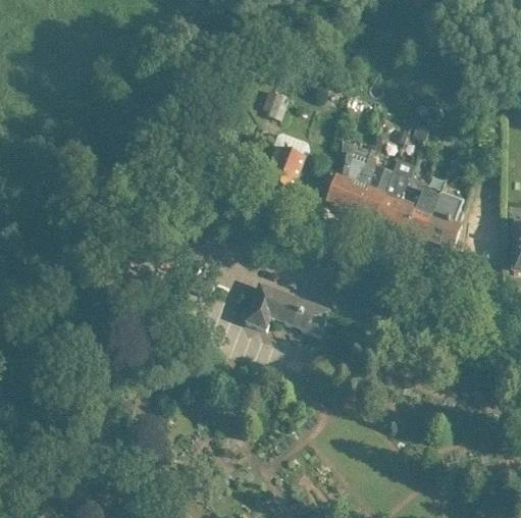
[(280,120),(289,97),(275,93),(267,115),(280,120)]
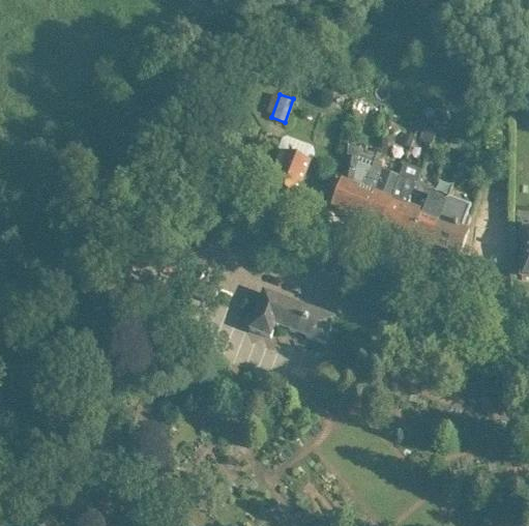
[(466,151),(474,127),(465,127),(458,148),(466,151)]
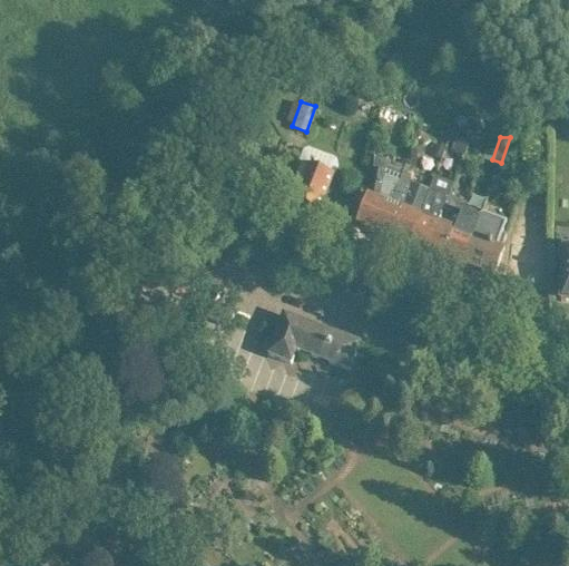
[(462,153),(463,150),(469,138),(453,138),(451,148),(462,153)]
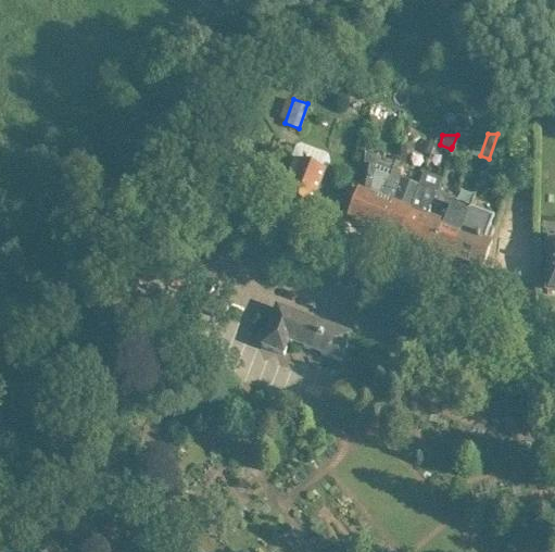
[(462,150),(467,135),(457,135),(452,147),(462,150)]
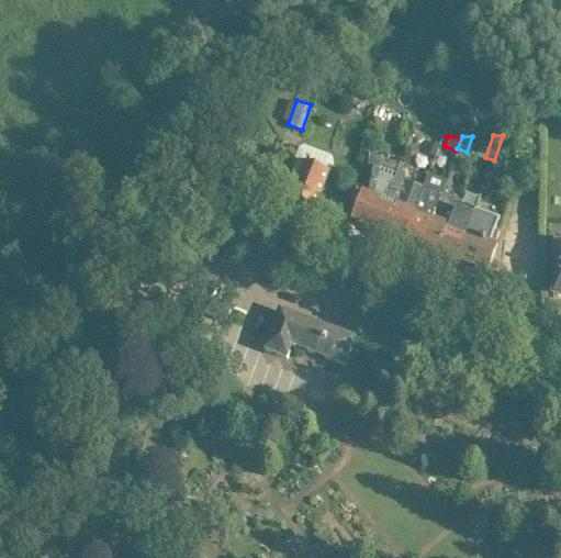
[(313,207),(332,157),(331,154),(303,143),(298,146),(284,181),(292,183),(287,197),(313,207)]
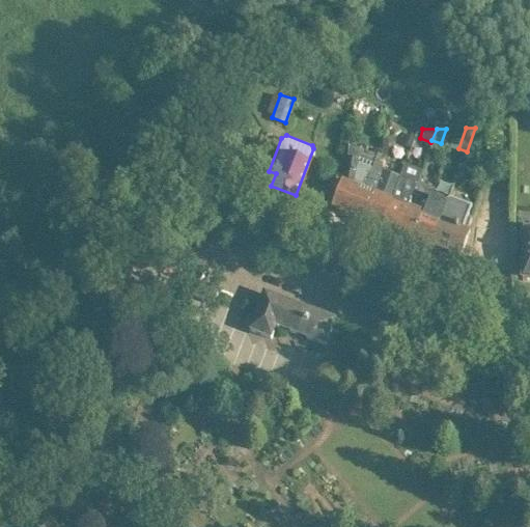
[(363,222),(384,168),(382,167),(381,155),(377,153),(372,164),(345,155),(341,177),(330,209),(363,222)]
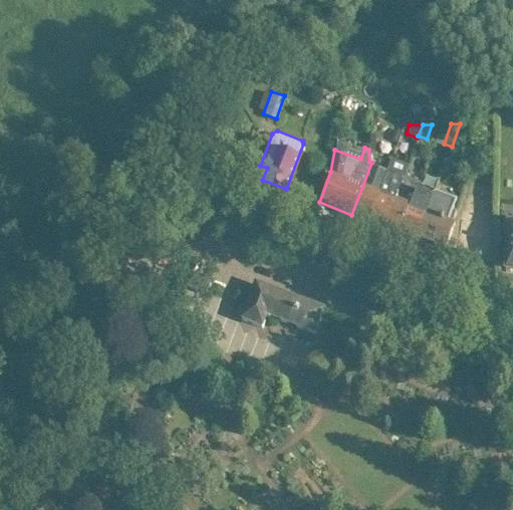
[(388,168),(367,221),(382,227),(403,174),(408,163),(392,157),(388,168)]
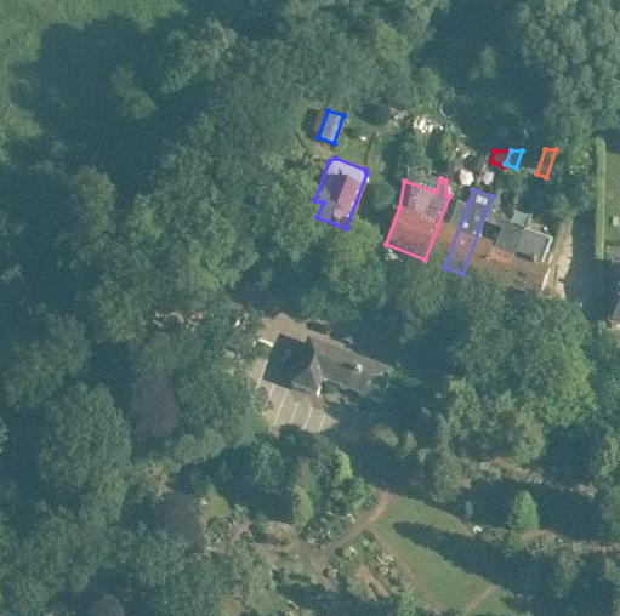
[(444,267),(468,203),(449,197),(425,260),(444,267)]
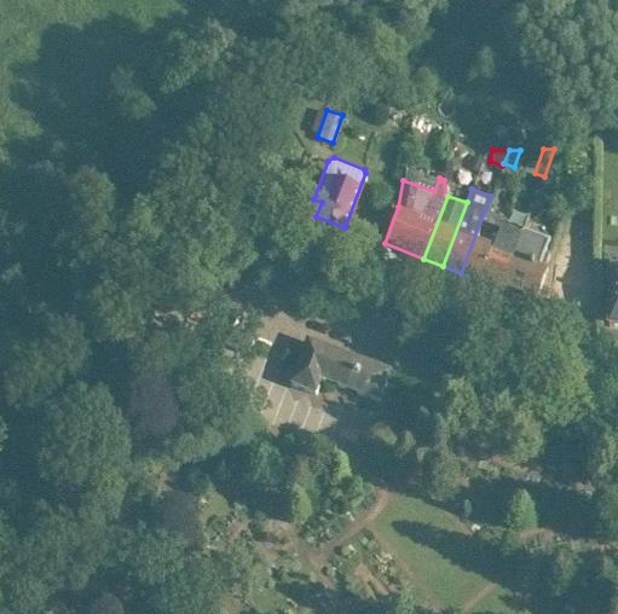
[(480,281),(504,220),(506,216),(485,209),(461,273),(480,281)]
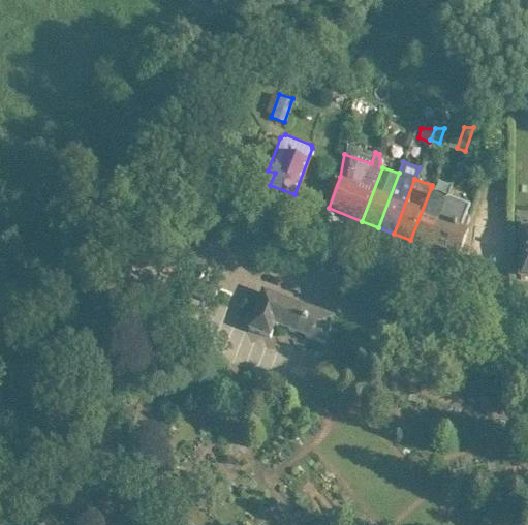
[(410,240),(427,246),(446,194),(431,188),(410,240)]
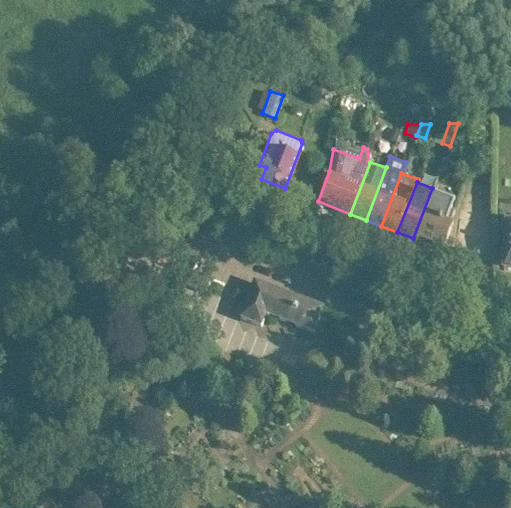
[(432,188),(413,238),(441,249),(452,221),(450,220),(454,209),(450,207),(454,197),(432,188)]
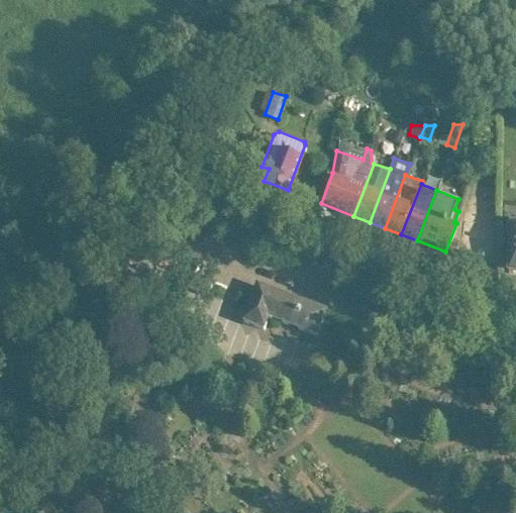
[(515,223),(510,223),(507,271),(515,270),(515,223)]
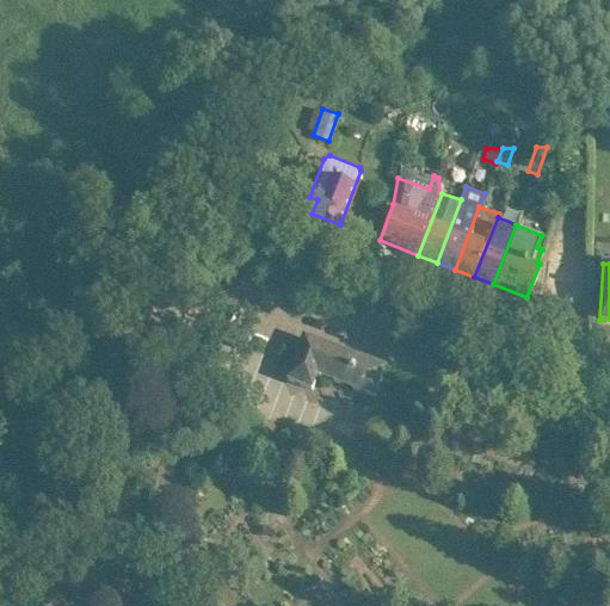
[(245,346),(251,331),(228,322),(223,338),(245,346)]
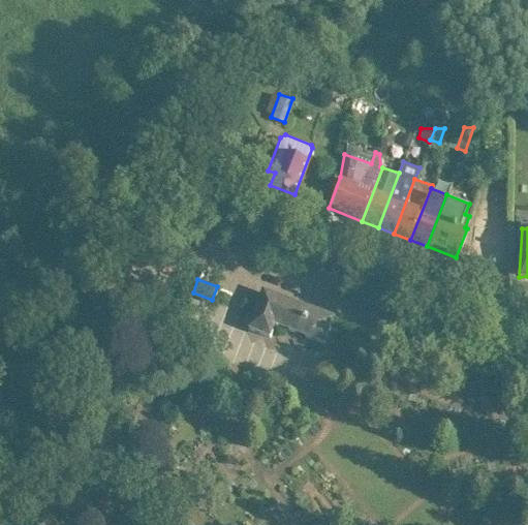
[(332,316),(261,289),(248,326),(272,335),(276,323),(322,341),(332,316)]
